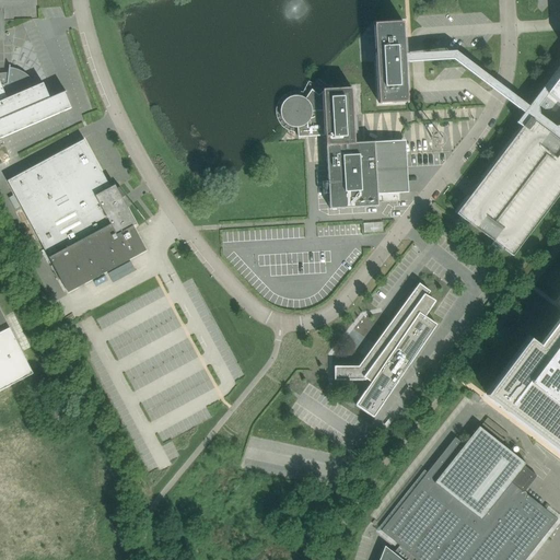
[(406,59),(406,55),(404,22),(391,23),(375,24),(375,34),(377,63),(406,62),(406,59)]
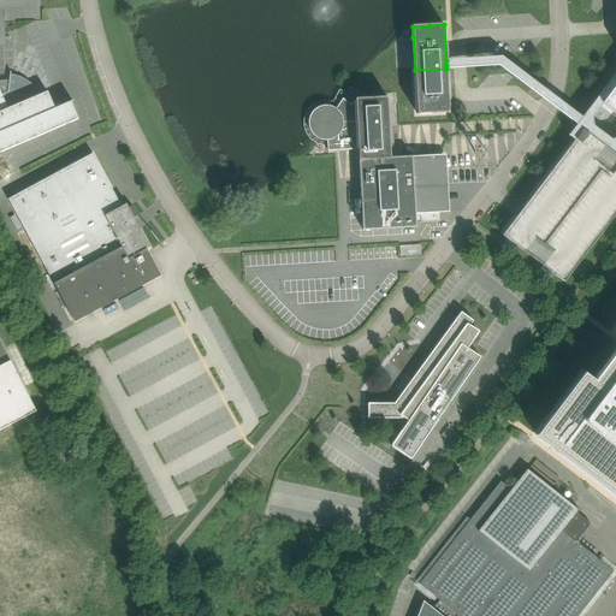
[(449,112),(446,69),(415,70),(418,114),(449,112)]
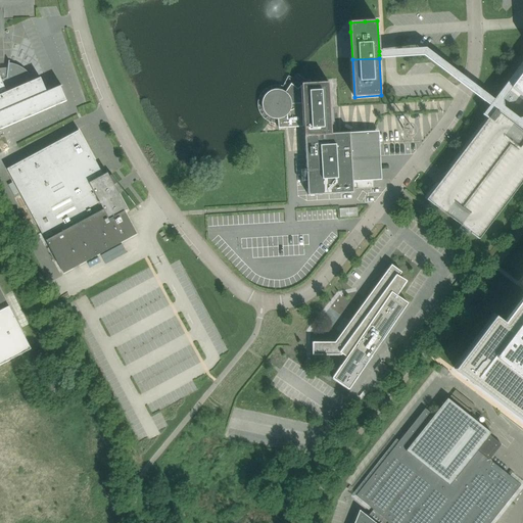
[(0,130),(66,101),(60,87),(60,86),(46,92),(40,78),(34,81),(32,78),(30,75),(28,72),(26,69),(22,67),(19,66),(16,64),(12,63),(9,63),(8,63),(8,68),(7,73),(1,73),(2,75),(0,75),(0,130)]
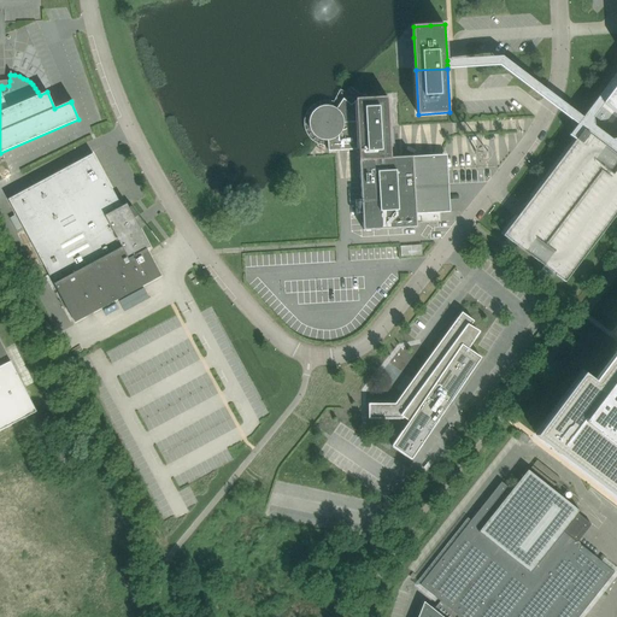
[(616,87),(604,104),(616,113),(616,87)]
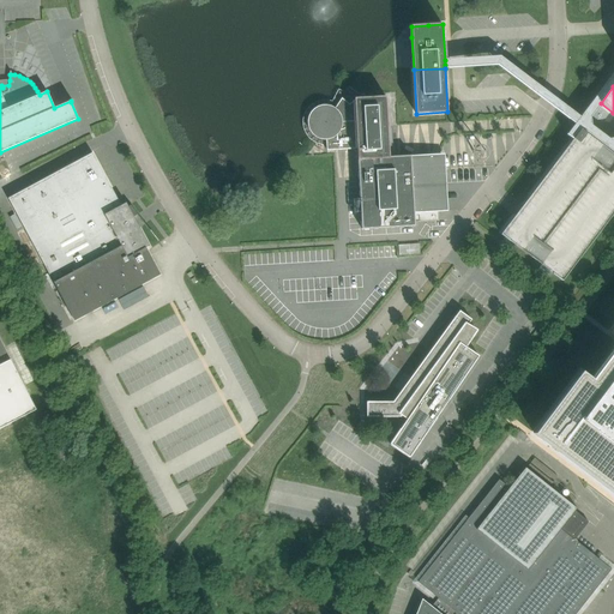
[(390,157),(386,96),(355,98),(356,121),(341,121),(339,120),(338,116),(337,113),(333,110),(330,108),(326,108),(323,108),(319,109),(315,112),(313,114),(311,118),(311,121),(311,125),(312,128),(314,132),(317,134),(320,137),(324,138),(326,137),(327,150),(357,149),(362,229),(415,227),(415,222),(439,221),(438,212),(445,211),(441,154),(390,157)]
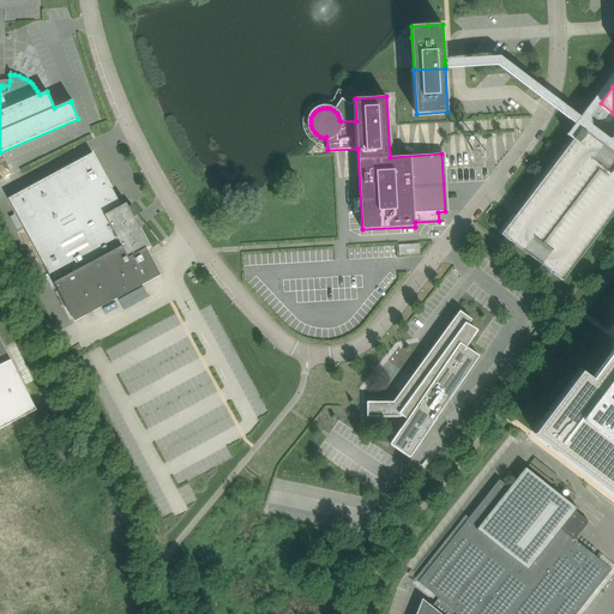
[(519,210),(501,234),(563,281),(613,212),(613,152),(582,128),(576,137),(569,145),(522,208),(519,210)]
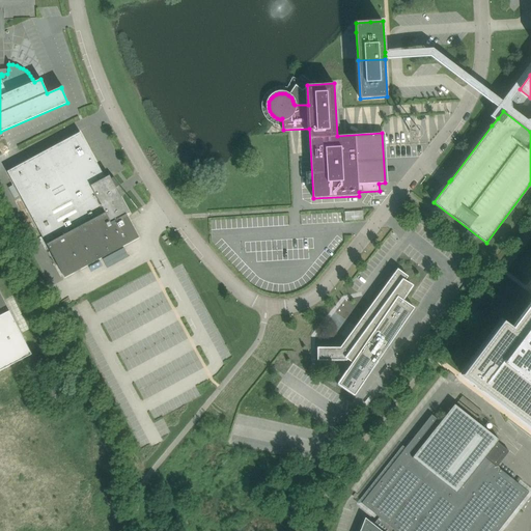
[(105,177),(80,132),(7,171),(64,277),(139,238),(127,215),(130,213),(116,188),(118,186),(119,187),(119,186),(113,177),(111,178),(109,175),(105,177)]
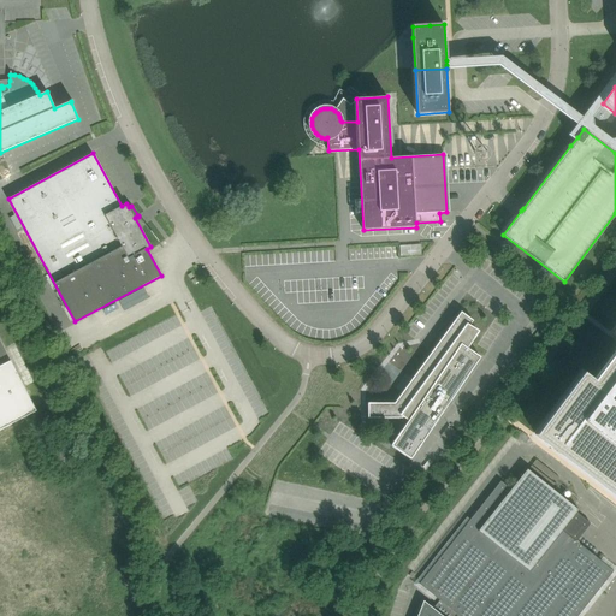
[(420,244),(400,246),(401,255),(420,254),(420,244)]
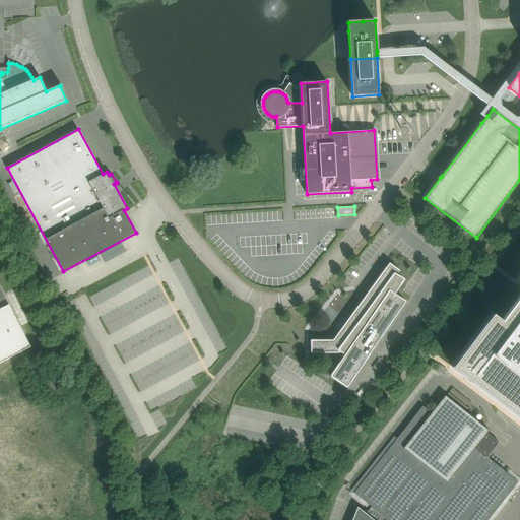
[(347,387),(405,302),(394,294),(403,279),(396,275),(400,270),(389,263),(333,340),(311,340),(311,353),(339,352),(340,351),(345,354),(330,376),(347,387)]
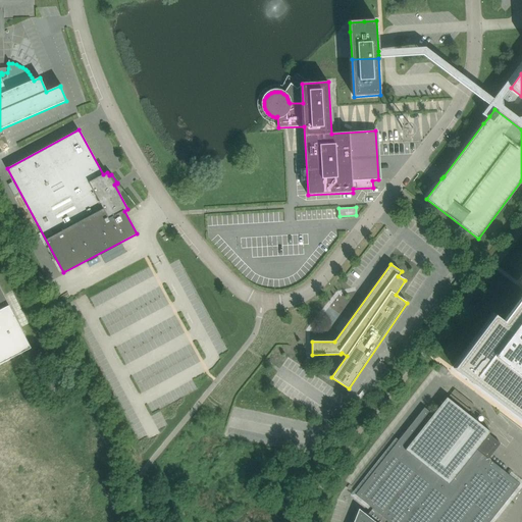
[(9,306),(0,288),(0,364),(32,349),(9,306)]
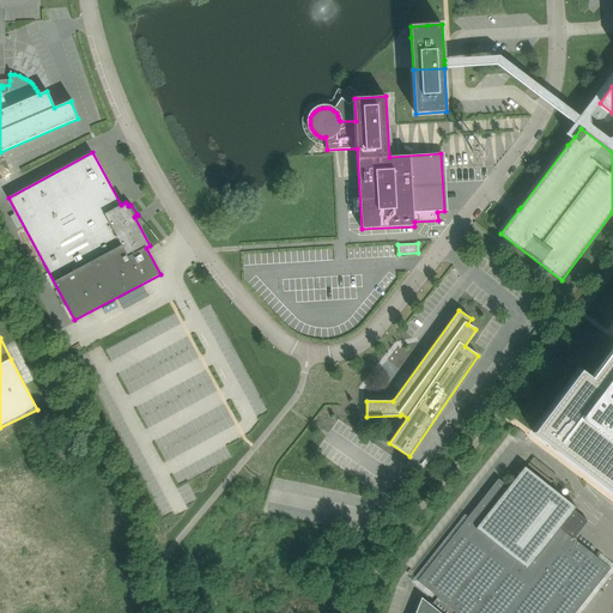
[(534,432),(612,492),(612,350),(592,378),(581,371),(534,432)]
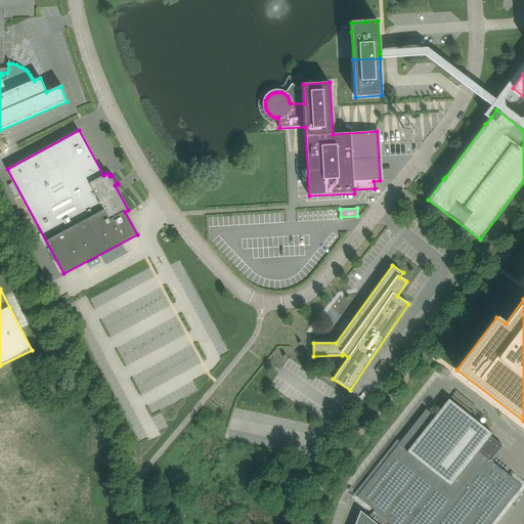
[(55,398),(66,392),(57,377),(46,383),(55,398)]
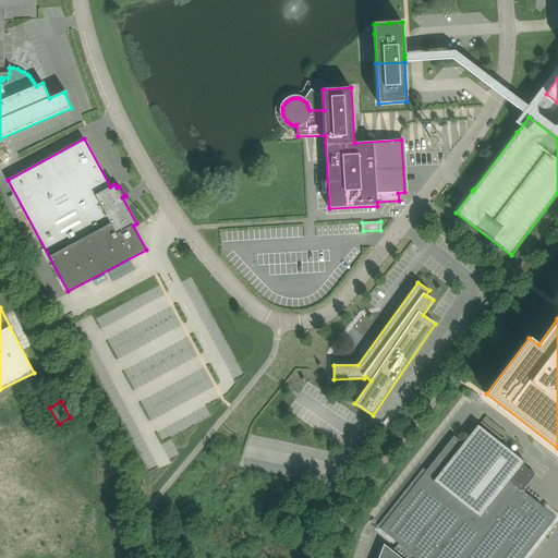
[(426,471),(380,529),(396,542),(399,543),(416,557),(523,557),(534,544),(556,517),(522,490),(510,481),(523,464),(525,462),(477,425),(472,432),(463,444),(453,436),(426,471)]
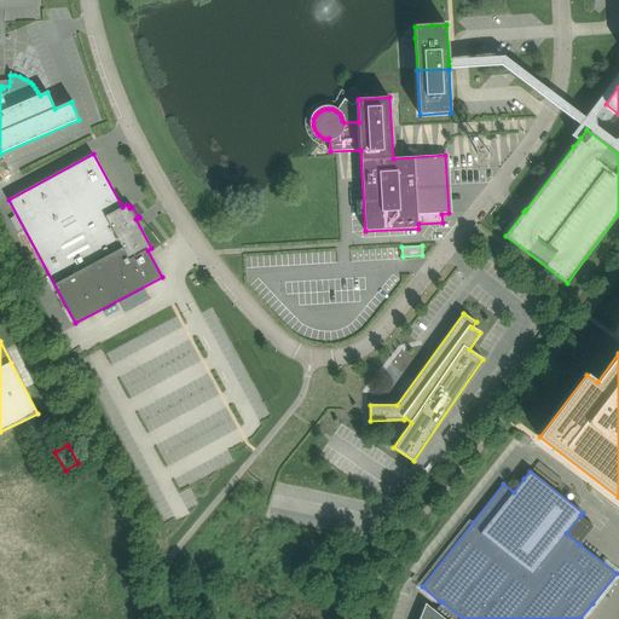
[(429,611),(426,618),(462,618),(443,602),(434,613),(429,611)]
